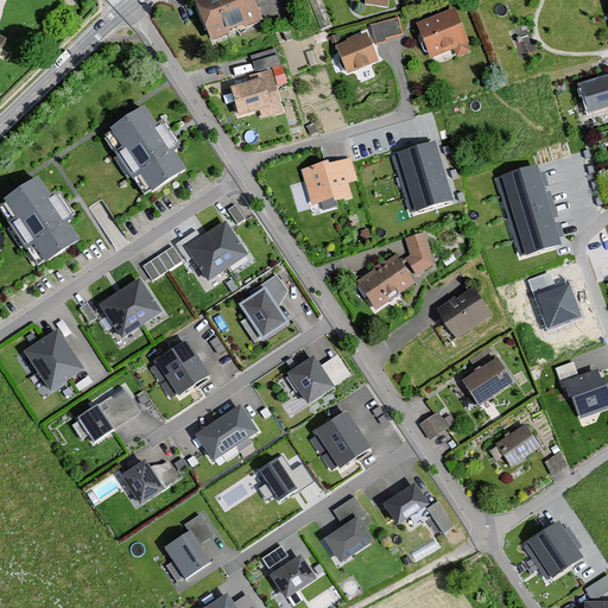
[(252,0),(192,0),(208,38),(260,18),(252,0)]
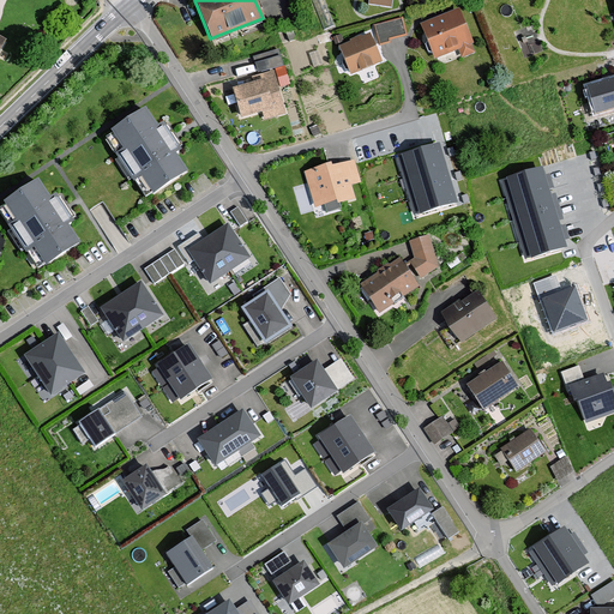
[(459,7),(420,23),(434,58),(457,48),(461,56),(475,52),(471,43),(474,42),(459,7)]
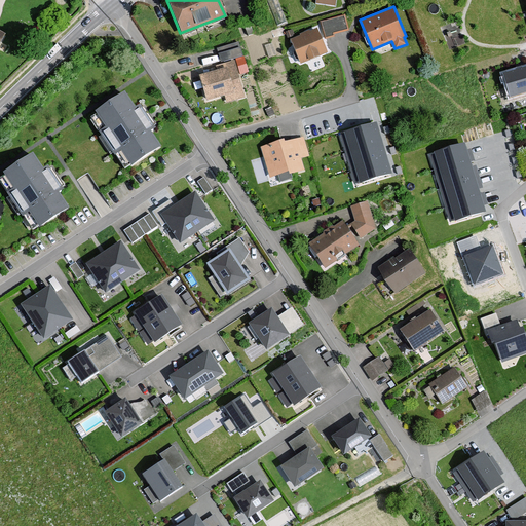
[(347,29),(344,14),(320,21),(325,37),(333,35),(332,33),(347,29)]
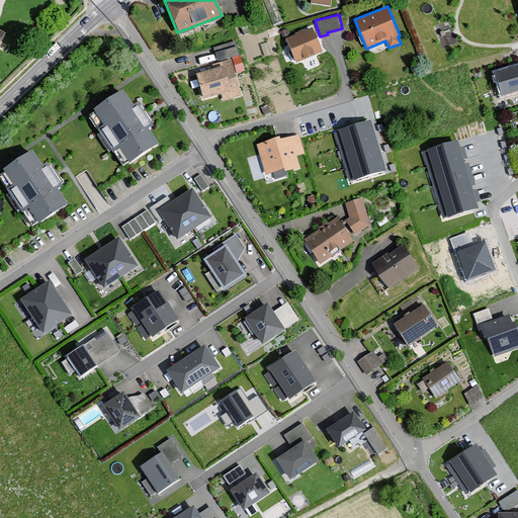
[(312,26),(284,37),(294,62),(322,51),(312,26)]
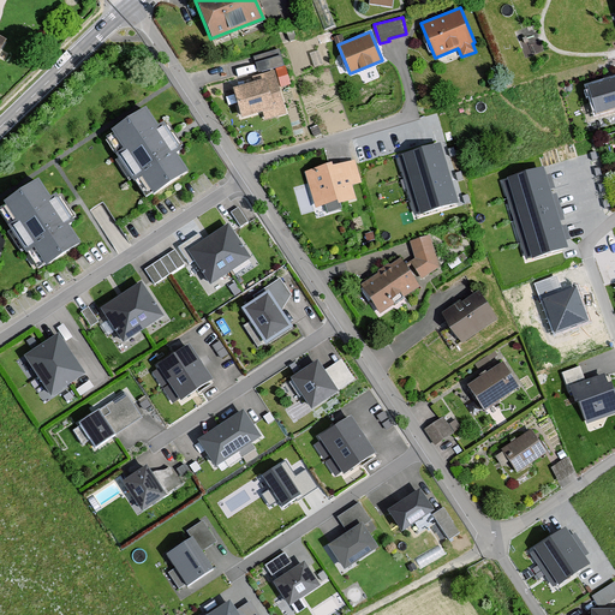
[(252,82),(231,87),(239,118),(261,112),(262,119),(285,113),(274,69),(251,75),(252,82)]
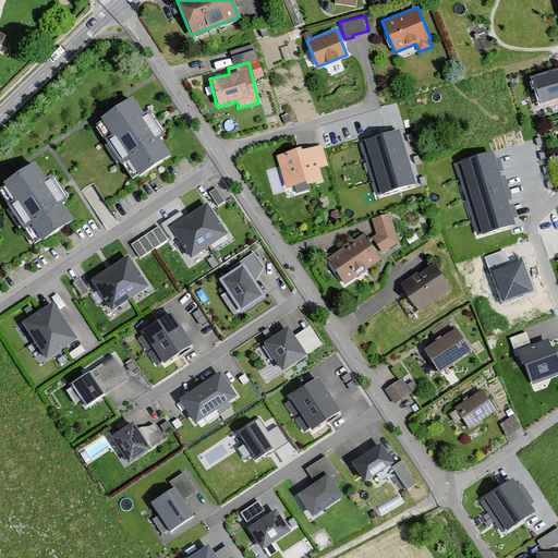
[(557,74),(536,81),(543,105),(557,100),(557,74)]
